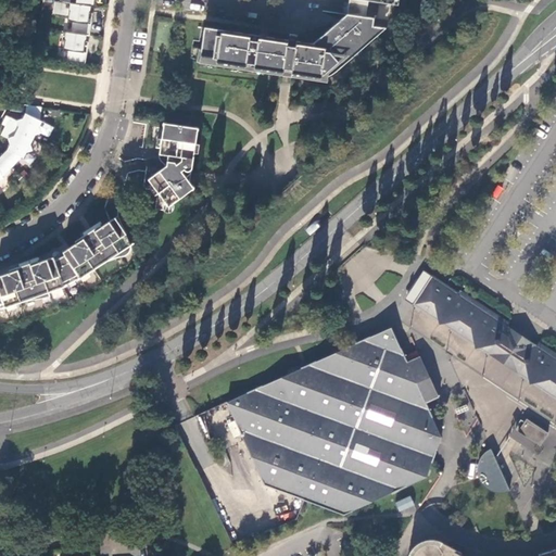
[(368,0),(365,0),(349,0),(346,14),(365,17),(368,0)]
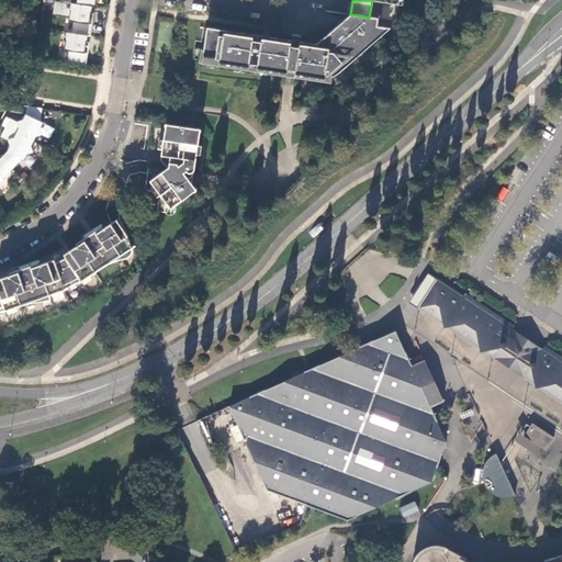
[(56,1),(54,15),(69,18),(70,12),(71,9),(68,9),(69,4),(69,3),(56,1)]
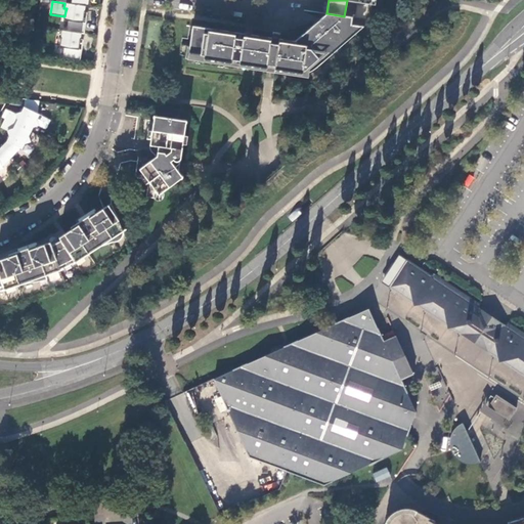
[(367,4),(357,2),(355,17),(366,19),(367,4)]
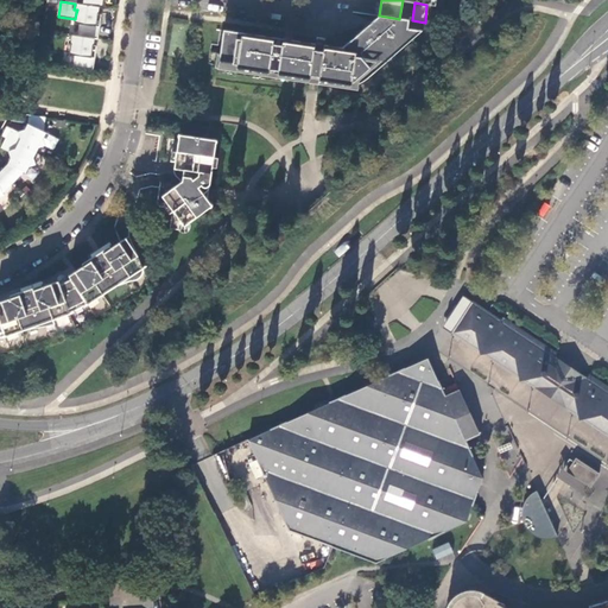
[(103,8),(83,5),(75,4),(75,5),(78,5),(77,10),(76,13),(75,19),(75,24),(81,25),(78,37),(99,39),(100,27),(97,27),(100,16),(99,14),(100,8),(103,8)]
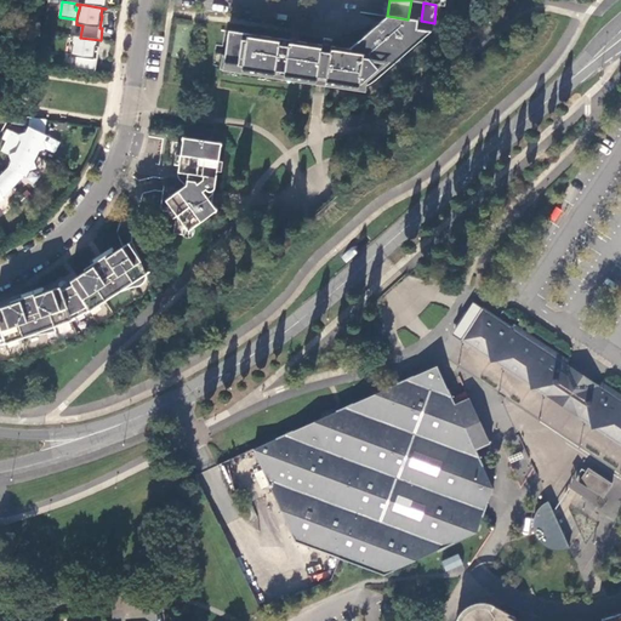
[(386,16),(380,22),(349,49),(330,46),(329,52),(325,78),(324,81),(346,85),(349,85),(354,85),(357,85),(359,84),(363,83),(365,81),(369,80),(372,78),(372,77),(375,75),(376,73),(415,40),(417,21),(408,20),(387,16),(386,16)]
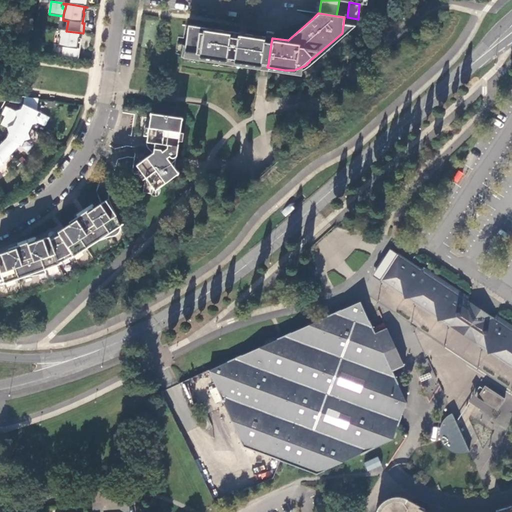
[(264,42),(264,37),(196,26),(191,26),(188,26),(184,55),(260,66),(261,63),(264,42)]
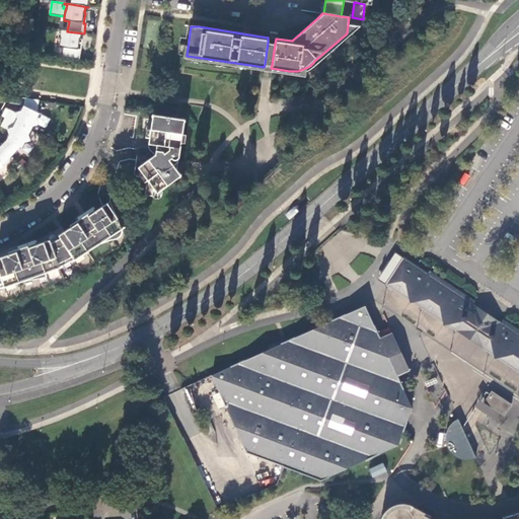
[(84,33),(67,31),(60,30),(63,31),(62,39),(61,39),(60,48),(65,49),(63,59),(80,61),(81,51),(79,50),(80,40),(81,34),(84,34),(84,33)]
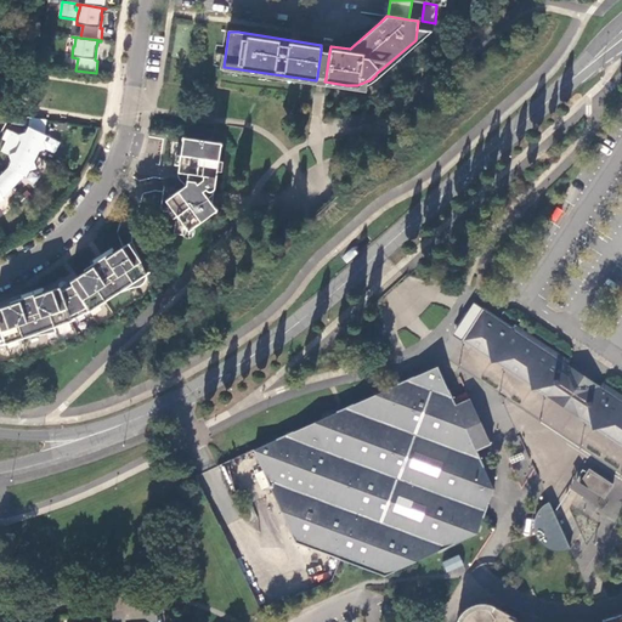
[(326,52),(321,51),(317,77),(321,78),(326,78),(329,52),(326,52)]
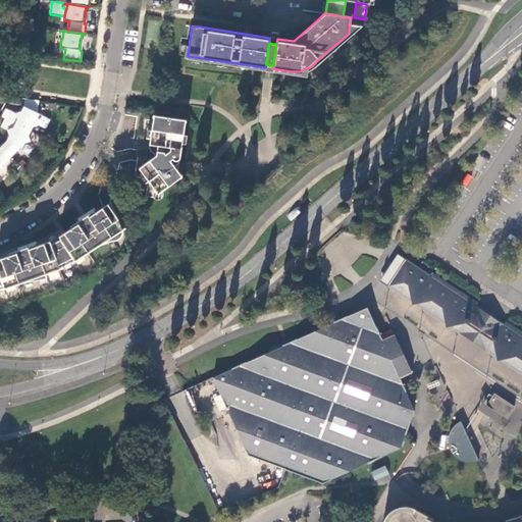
[(10,111),(6,119),(31,133),(34,127),(39,125),(37,120),(40,115),(38,114),(40,102),(27,100),(24,107),(22,112),(16,114),(10,111)]
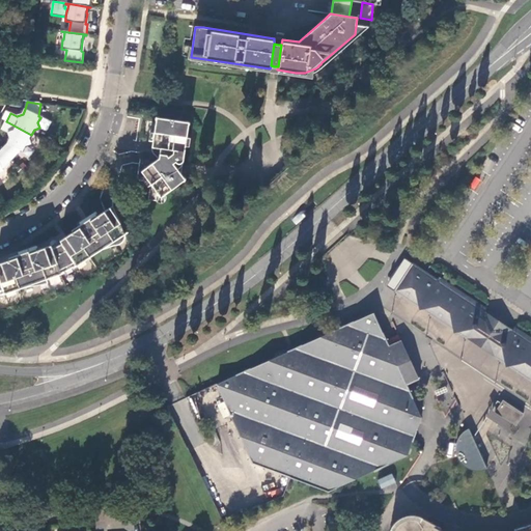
[(161,119),(158,118),(154,148),(156,148),(156,156),(160,156),(160,160),(143,172),(150,183),(151,184),(151,185),(156,201),(160,204),(161,204),(163,203),(164,203),(166,202),(167,201),(167,199),(168,198),(168,197),(166,194),(172,190),(174,188),(177,186),(183,182),(184,177),(182,175),(177,169),(180,167),(184,163),(186,146),(190,123),(169,120),(161,119)]
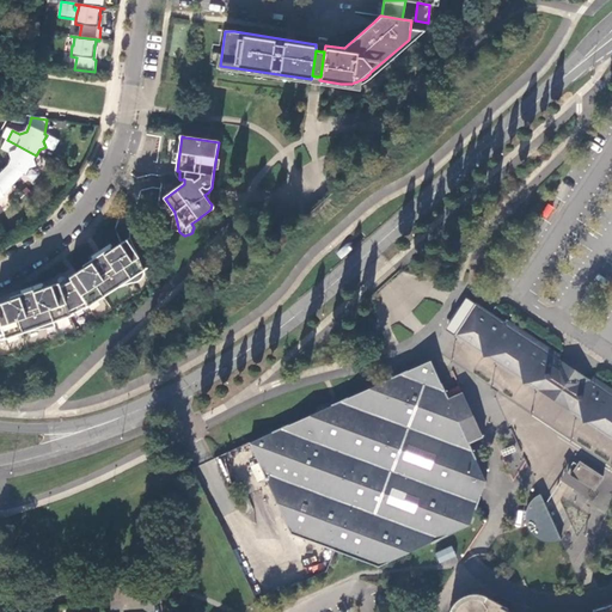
[(10,166),(2,173),(14,184),(24,173),(26,175),(30,169),(36,167),(34,160),(36,155),(7,140),(2,150),(10,154),(12,160),(10,166)]
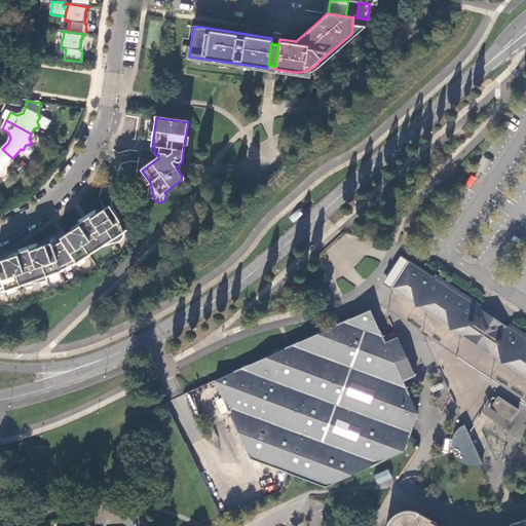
[(0,172),(4,170),(3,167),(12,158),(2,149),(0,151),(0,172)]
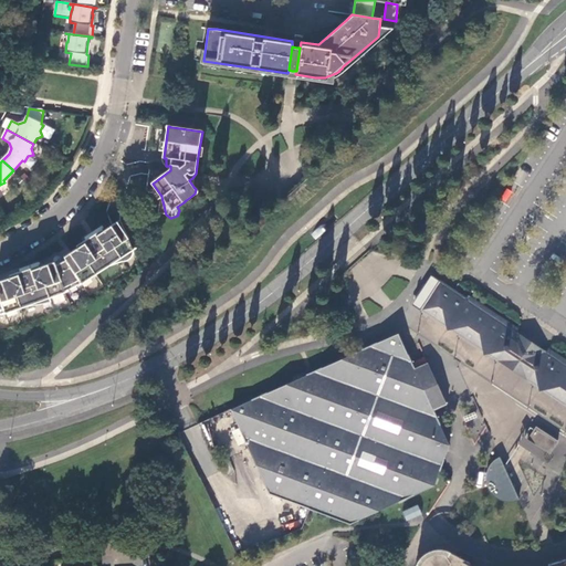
[(122,220),(113,224),(105,230),(77,245),(80,248),(73,251),(67,257),(70,260),(60,265),(58,261),(42,266),(42,264),(22,271),(12,274),(13,278),(0,281),(0,312),(9,311),(10,312),(25,306),(29,305),(33,304),(38,304),(48,303),(46,299),(70,291),(70,290),(84,282),(85,283),(134,249),(122,220)]
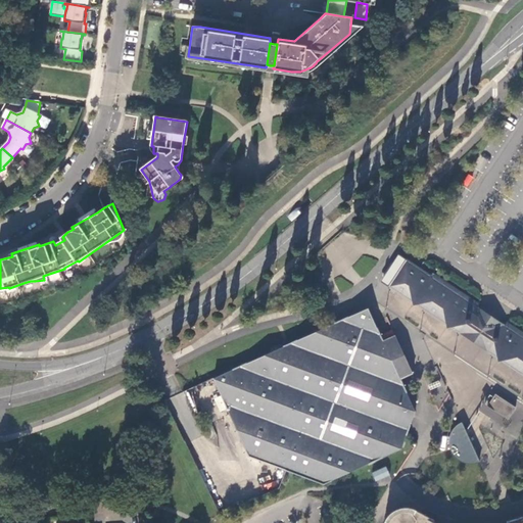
[(407,257),(388,286),(411,301),(412,304),(416,303),(445,324),(445,327),(449,326),(475,343),(496,357),(496,361),(500,360),(522,375),(522,367),(496,349),(493,337),(497,336),(504,325),(477,306),(468,320),(470,322),(458,324),(410,292),(409,283),(419,268),(428,274),(430,273),(407,257)]
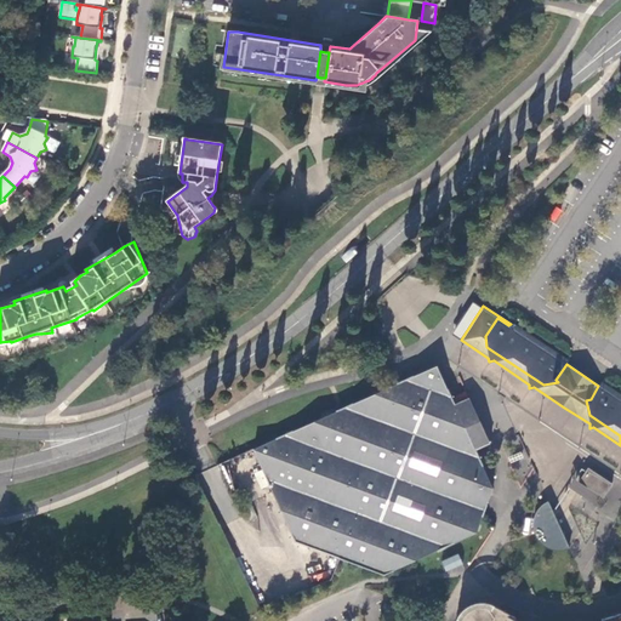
[(556,380),(567,364),(554,355),(554,352),(553,352),(550,352),(514,328),(513,324),(511,324),(508,325),(497,318),(485,336),(486,347),(543,385),(558,382),(556,380)]
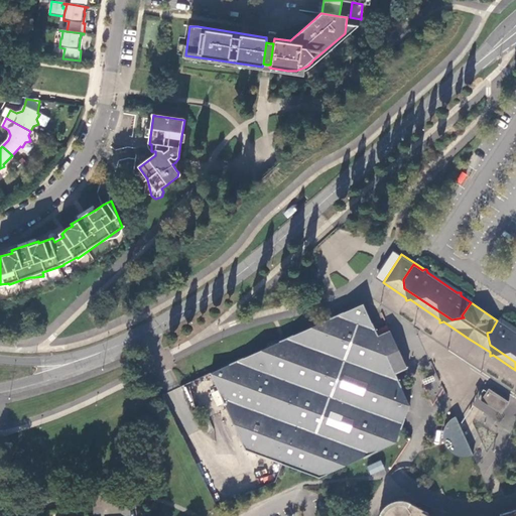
[(461,295),(471,302),(473,298),(427,268),(426,269),(427,272),(457,292),(460,292),(461,292),(461,295)]
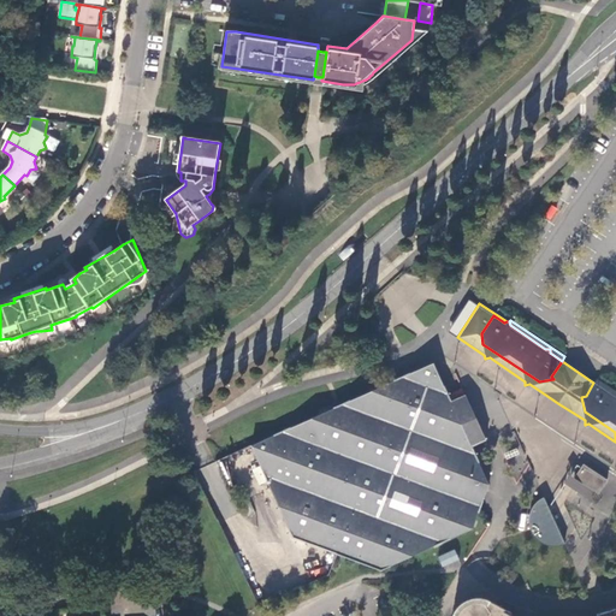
[(432,361),(384,384),(311,418),(252,444),(295,539),(336,554),(380,569),(472,528),(481,499),(489,483),(471,445),(450,401),(432,361)]
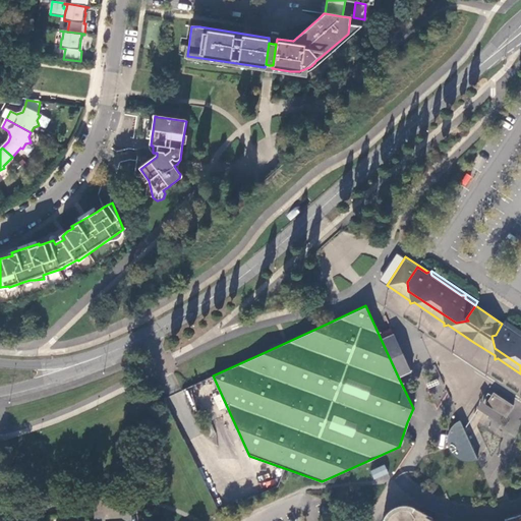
[(520,330),(506,321),(503,324),(512,330),(516,329),(517,332),(520,335),(520,330)]
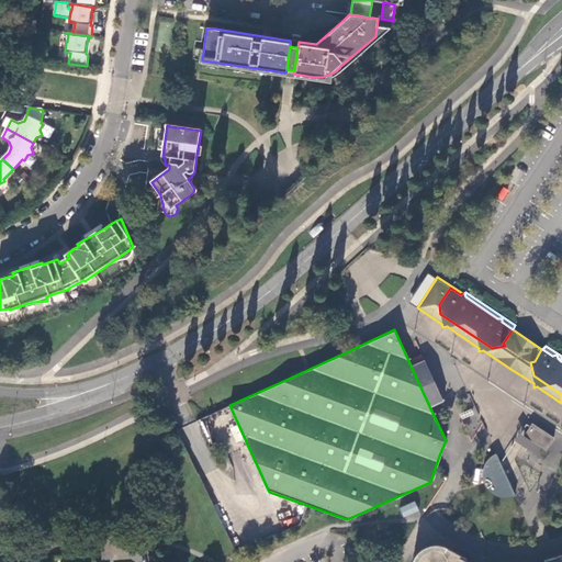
[(561,361),(558,358),(557,355),(552,356),(542,349),(541,349),(535,361),(530,362),(534,375),(561,394),(561,361)]
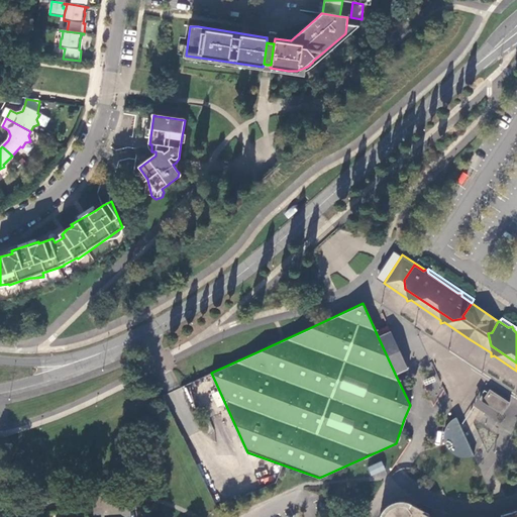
[(378,336),(395,374),(407,368),(390,330),(378,336)]
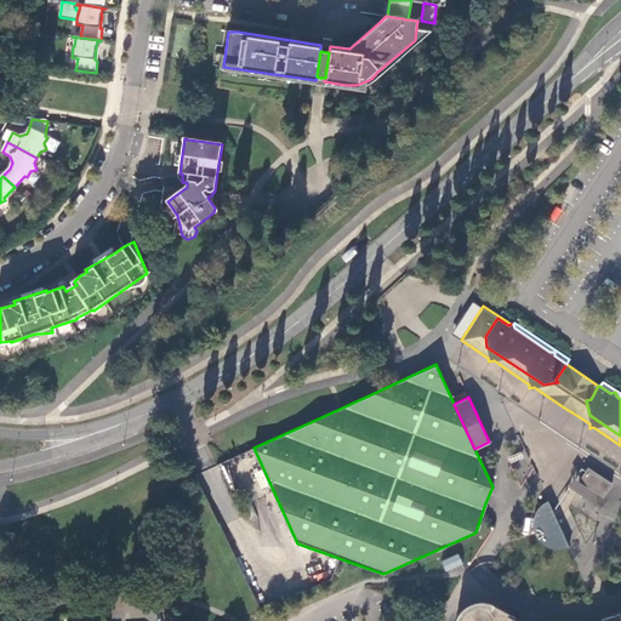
[(594,491),(603,497),(611,483),(588,468),(580,482),(582,484),(579,490),(590,497),(594,491)]
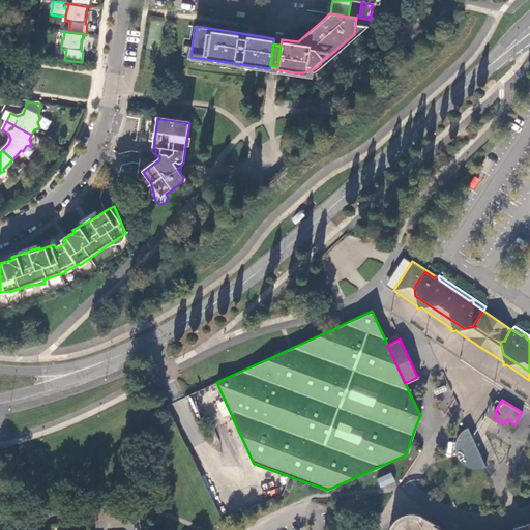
[(490,408),(484,415),(502,427),(503,424),(494,418),(497,413),(495,411),(490,408)]
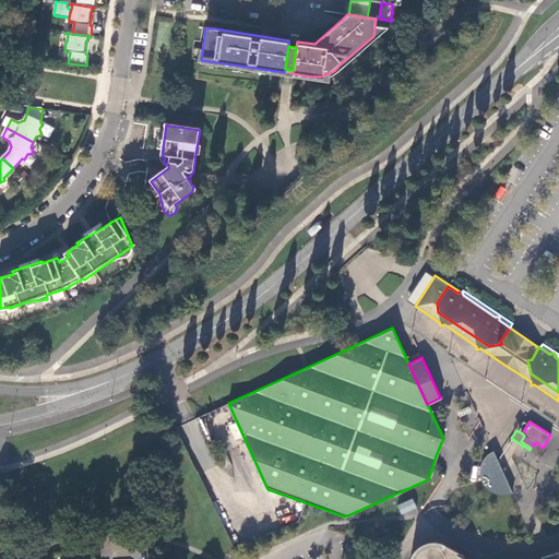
[(497,462),(494,452),(487,456),(484,462),(482,467),(482,473),(483,478),(485,483),(487,485),(491,489),(499,494),(502,495),(508,494),(512,492),(508,484),(503,477),(500,472),(498,466),(497,462)]
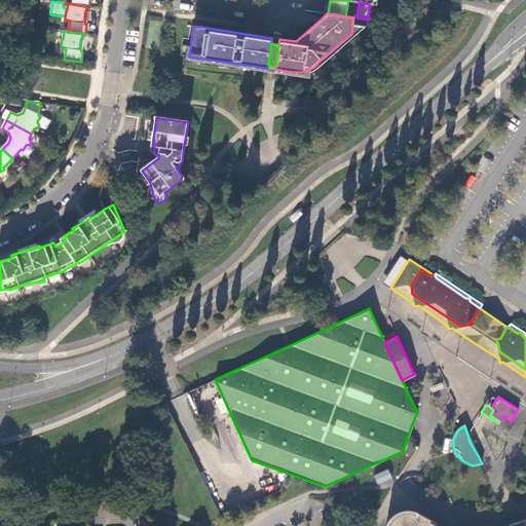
[(389,470),(374,474),(376,484),(391,480),(389,470)]
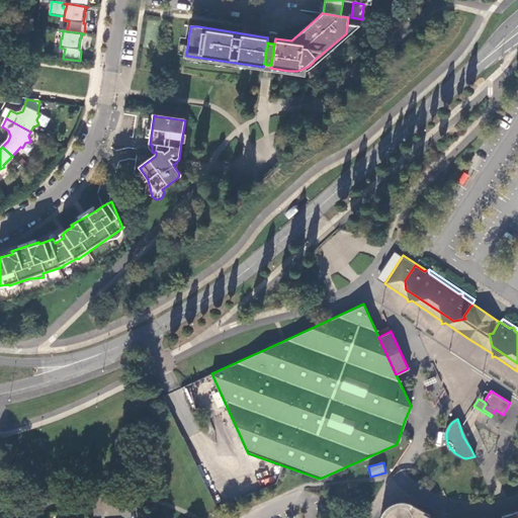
[(402,509),(402,504),(387,510),(382,517),(385,517),(387,515),(393,510),(402,509)]
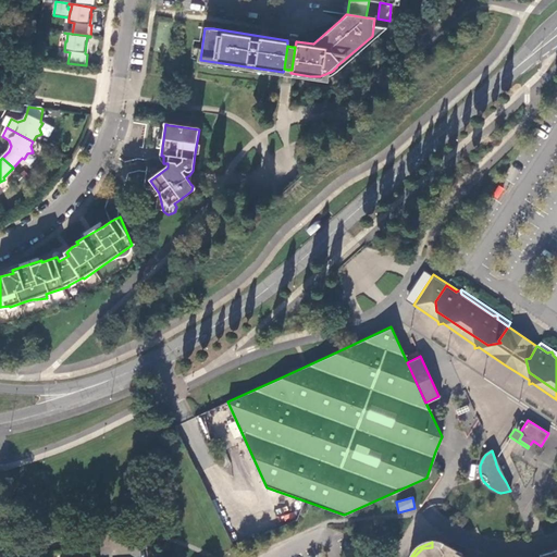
[(461,556),(456,554),(458,551),(449,547),(447,549),(442,546),(444,544),(442,543),(432,542),(432,547),(422,548),(417,554),(415,556),(461,556)]
